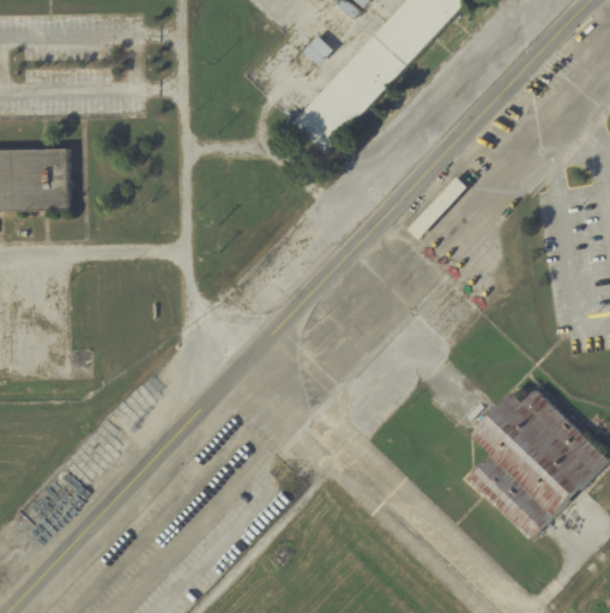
[(463,0),(465,1),(325,154),(293,124),(405,0),(463,0)]
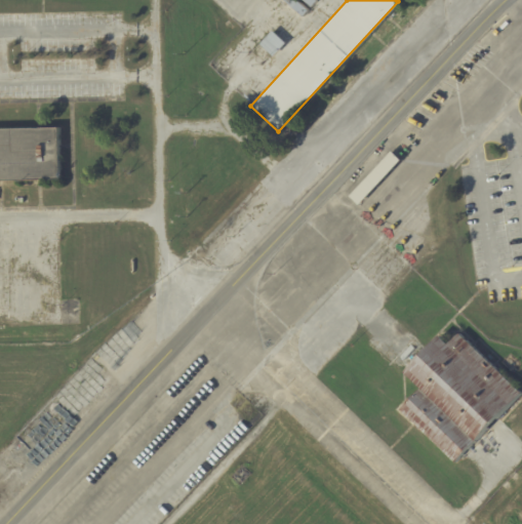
[(295,0),(307,9),(300,16),(283,0),(295,0)]
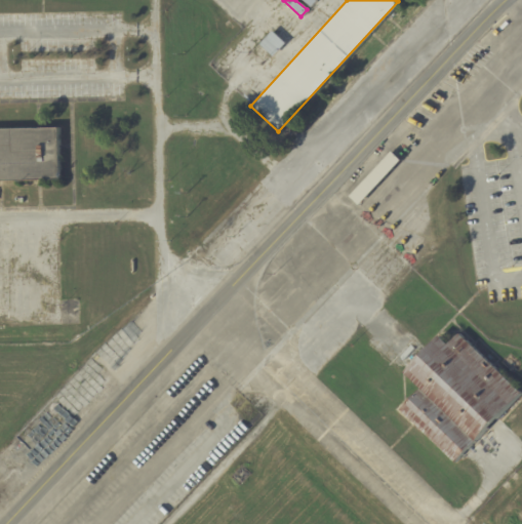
[(256,43),(269,30),(282,42),(270,55),(256,43)]
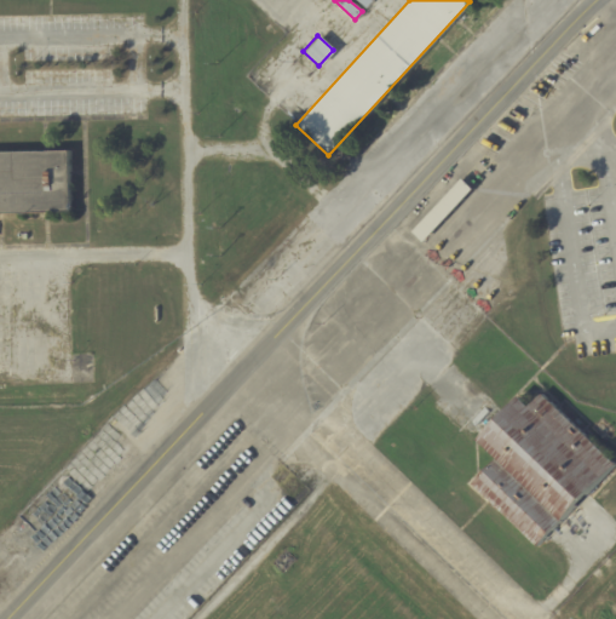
[(69,170),(70,212),(0,212),(0,150),(68,149),(69,170)]
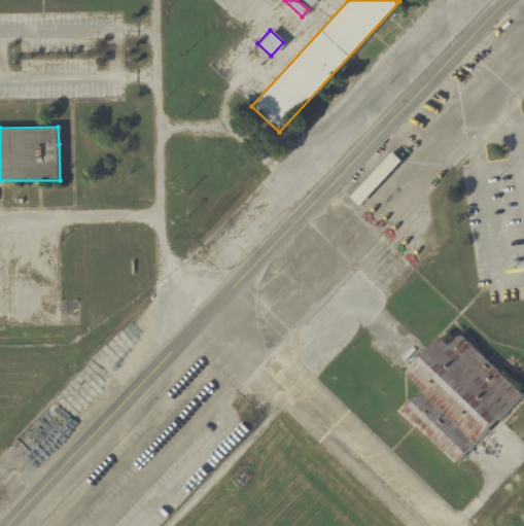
[(397,309),(391,316),(386,312),(393,305),(397,309)]
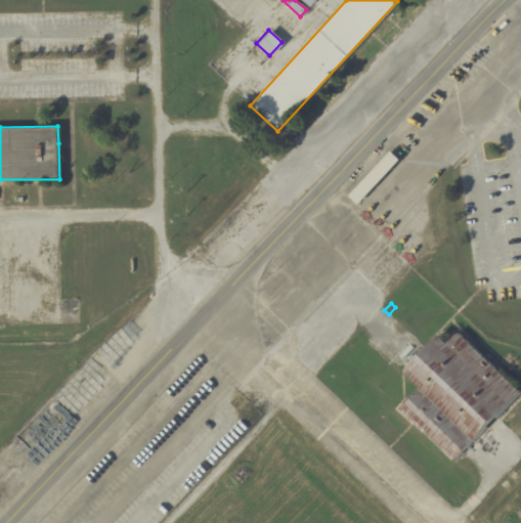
[(480,355),(519,392),(452,462),(397,408),(418,387),(401,372),(436,335),(446,344),(457,333),(480,355)]
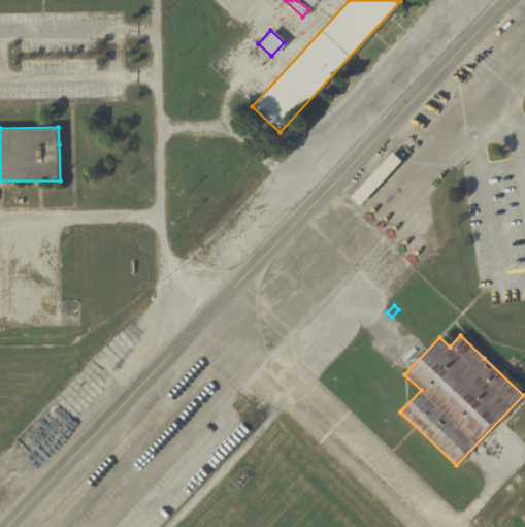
[(381,343),(371,352),(367,348),(375,339),(381,343)]
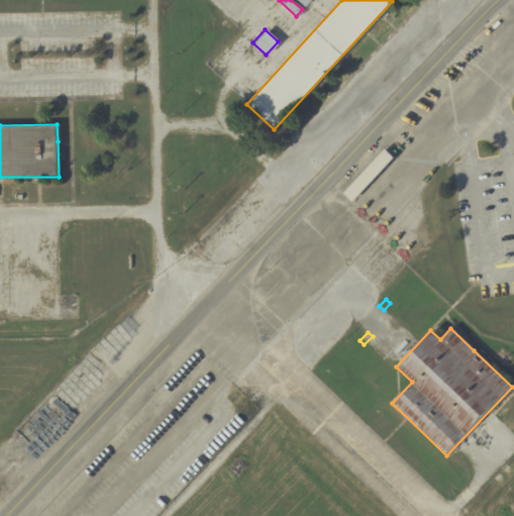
[(232,408),(226,413),(217,404),(223,399),(232,408)]
